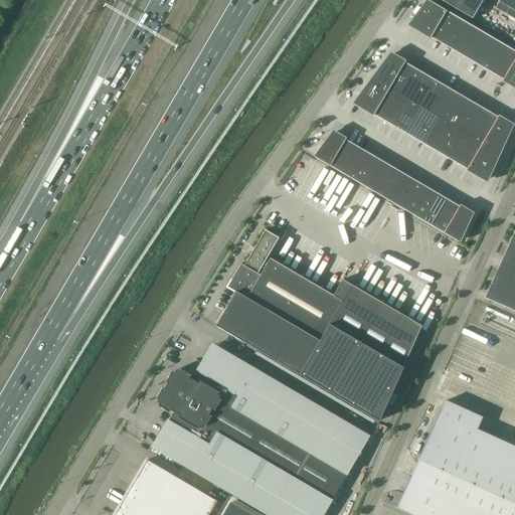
[(443,5),(433,0),(427,0),(409,26),(424,35),(443,5)]
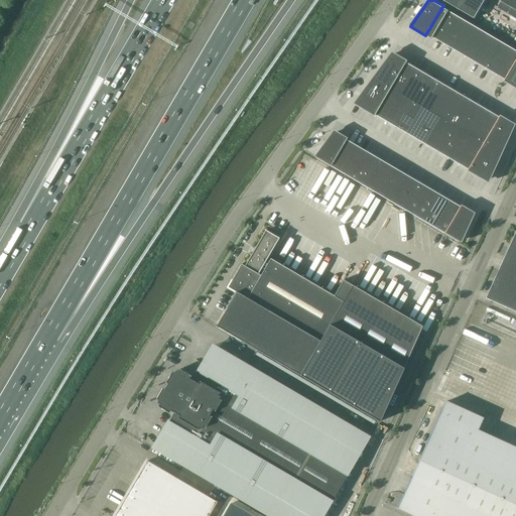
[(445,0),(445,1),(476,19),(486,0),(445,0)]
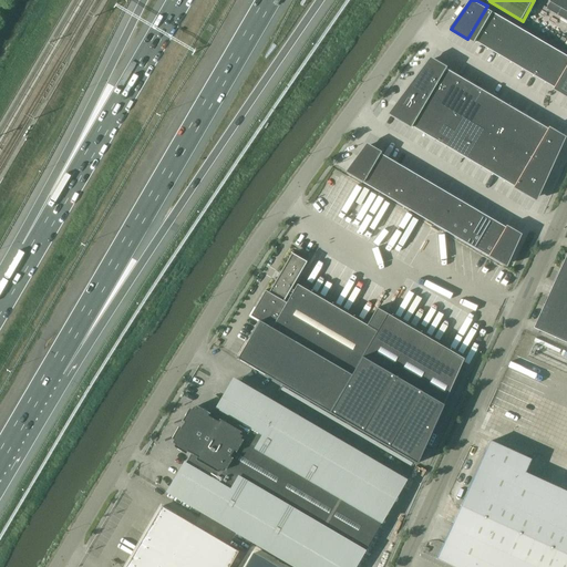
[(566,0),(552,0),(550,2),(566,11),(566,0)]
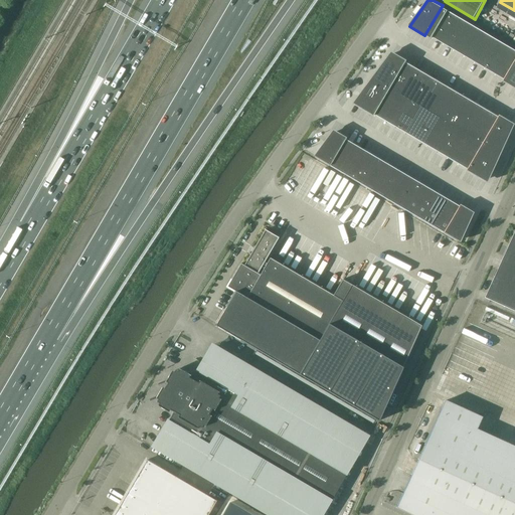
[(435,38),(438,40),(454,14),(451,12),(452,10),(443,5),(424,35),(434,40),(435,38)]
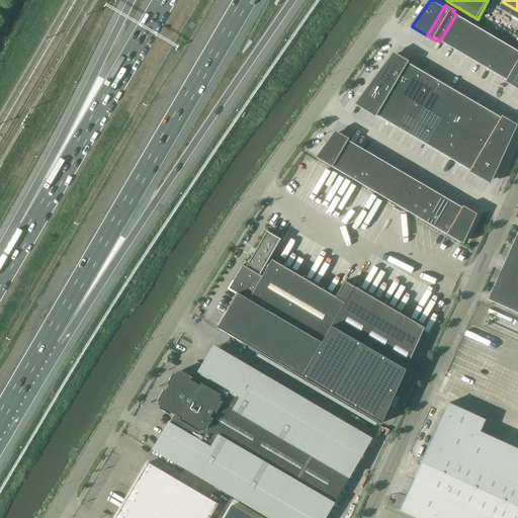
[(453,48),(468,21),(456,14),(440,40),(453,48)]
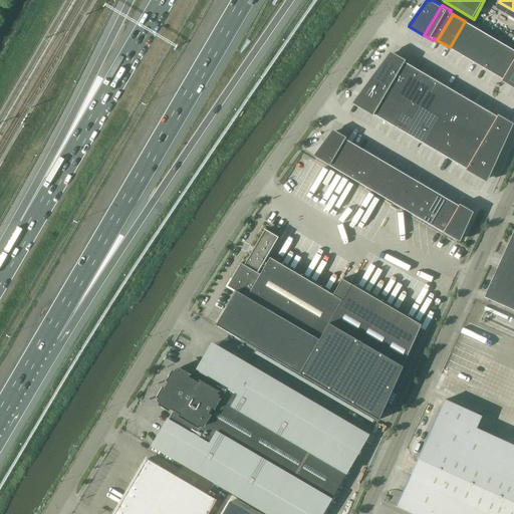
[(477,28),(465,21),(450,47),(462,54),(477,28)]
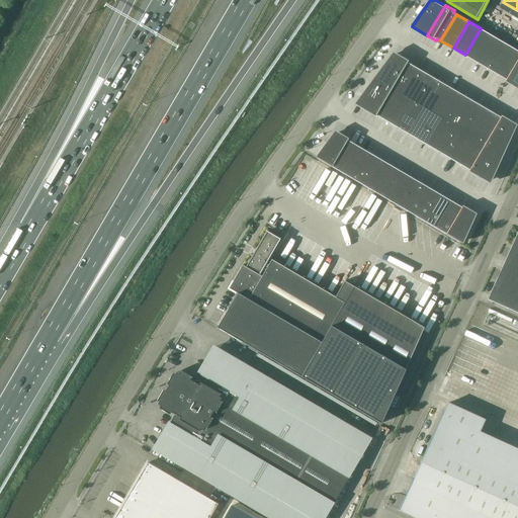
[(478,63),(493,35),(481,28),(465,55),(478,63)]
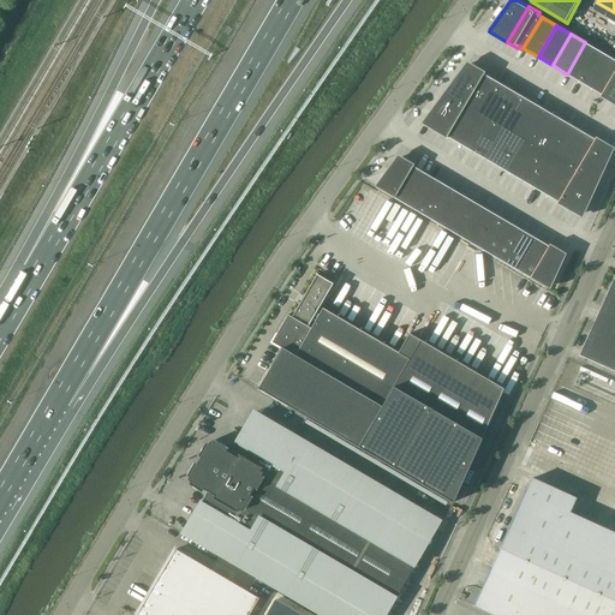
[(599,51),(585,42),(567,75),(581,83),(599,51)]
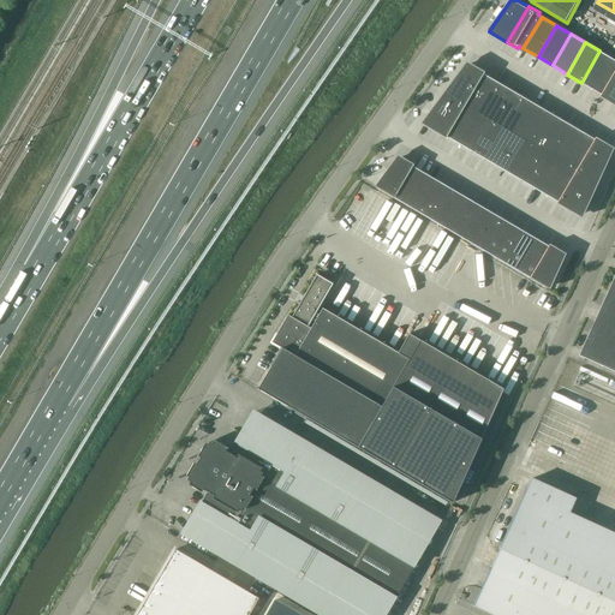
[(581,83),(596,91),(614,59),(599,51),(581,83)]
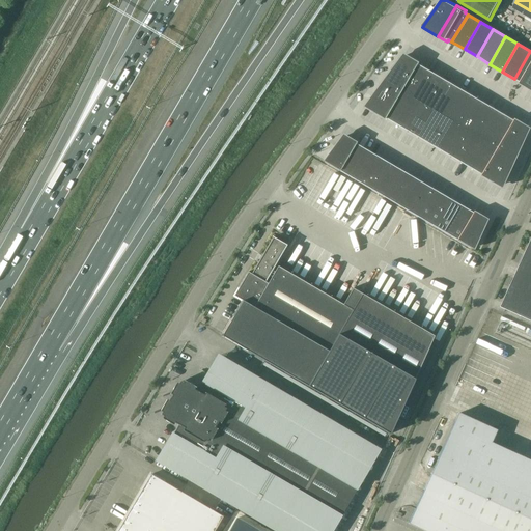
[(530,51),(514,79),(519,81),(518,83),(526,88),(530,78),(530,51)]
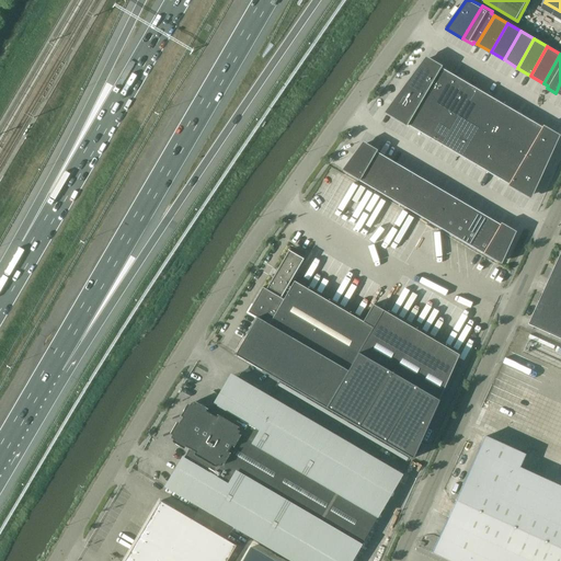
[(505,185),(529,199),(559,135),(540,125),(539,126),(443,69),(444,68),(425,57),(384,114),(408,128),(409,126),(506,183),(505,185)]
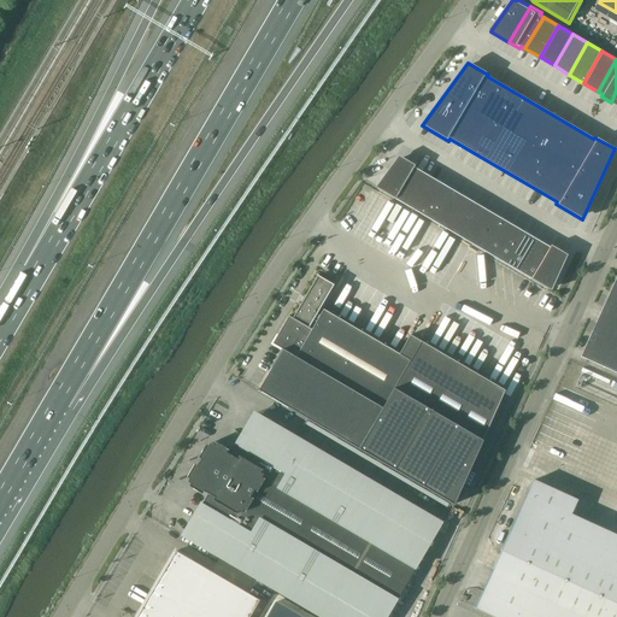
[(410,163),(399,156),(375,188),(391,197),(410,163)]
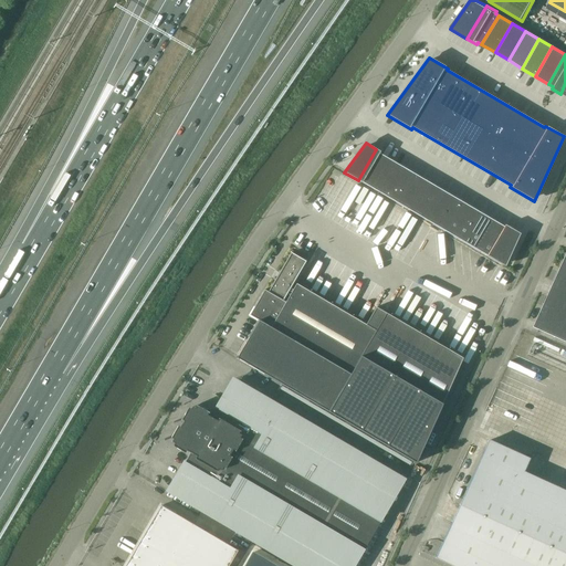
[(376,149),(358,180),(370,187),(387,158),(379,154),(380,152),(376,149)]
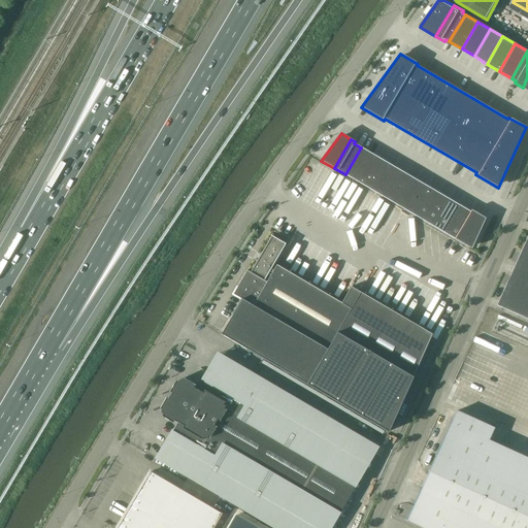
[(356,182),(372,154),(361,147),(345,174),(356,182)]
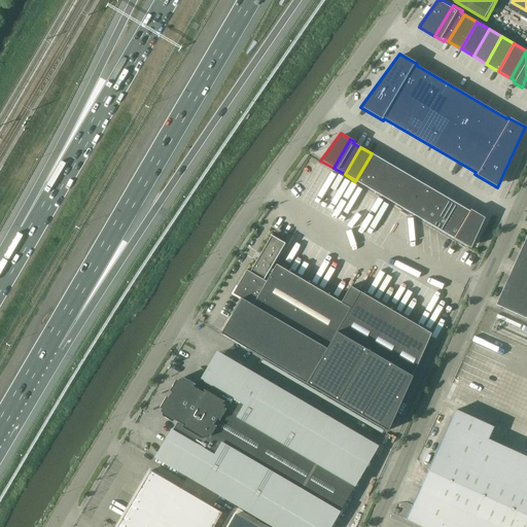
[(382,161),(372,153),(355,181),(366,187),(382,161)]
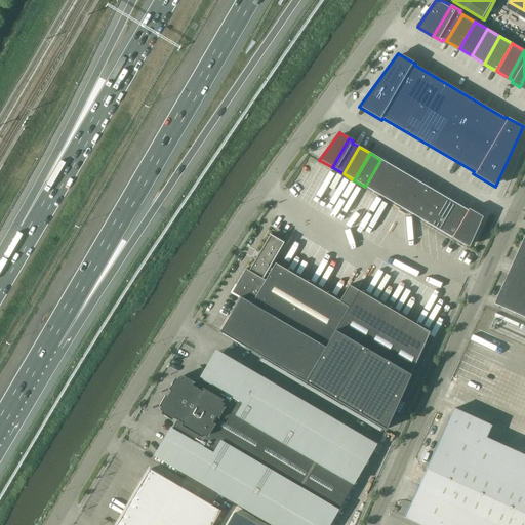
[(376,193),(392,166),(380,160),(365,187),(376,193)]
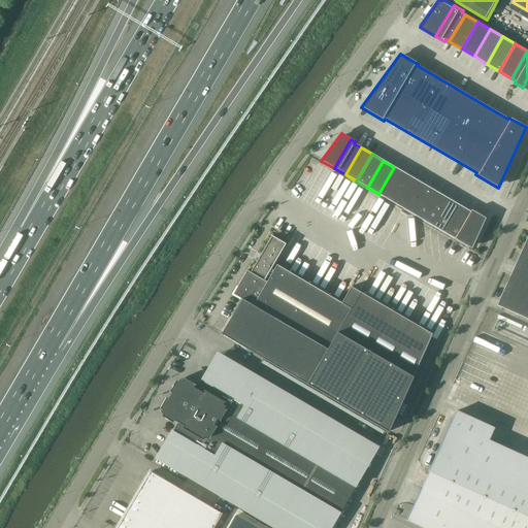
[(405,173),(394,167),(378,194),(389,200),(405,173)]
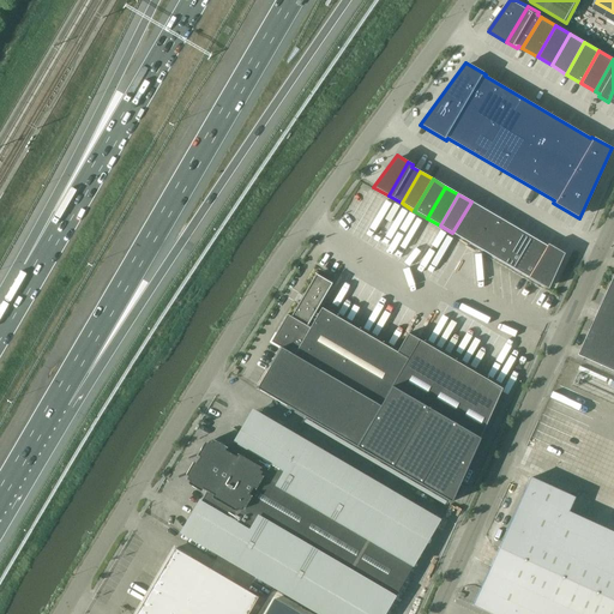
[(465,241),(485,209),(471,202),(452,233),(465,241)]
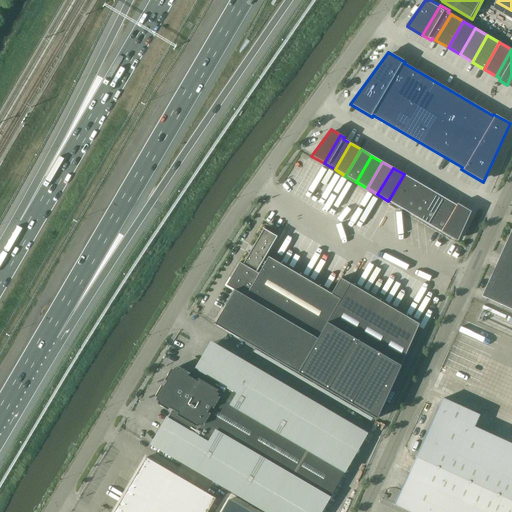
[(414,181),(404,174),(388,201),(399,207),(414,181)]
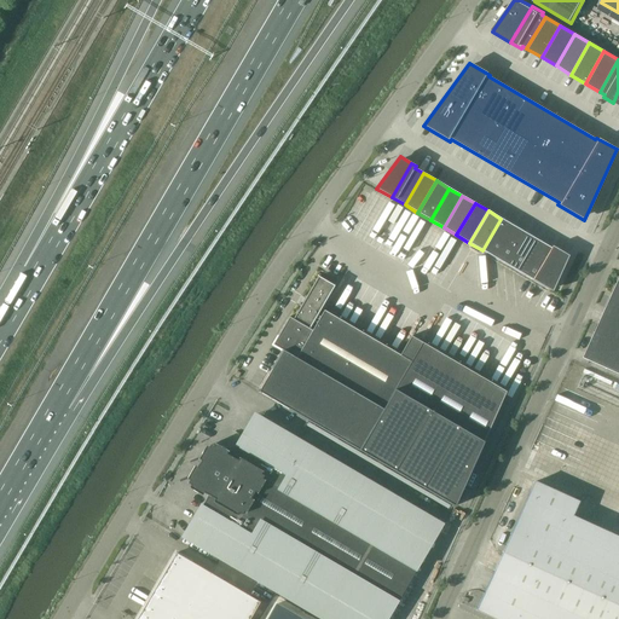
[(496,258),(514,226),(501,219),(482,250),(496,258)]
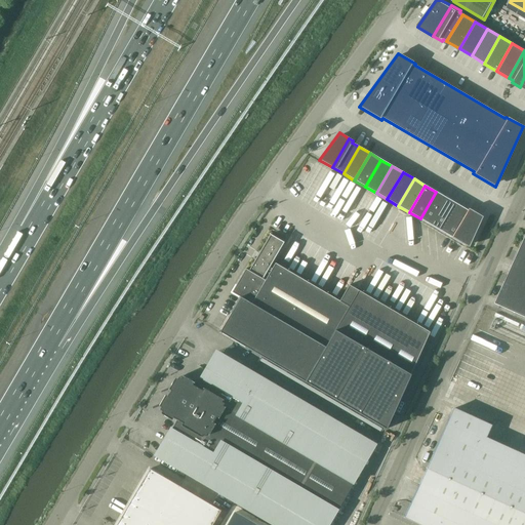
[(447,198),(436,192),(420,218),(431,225),(447,198)]
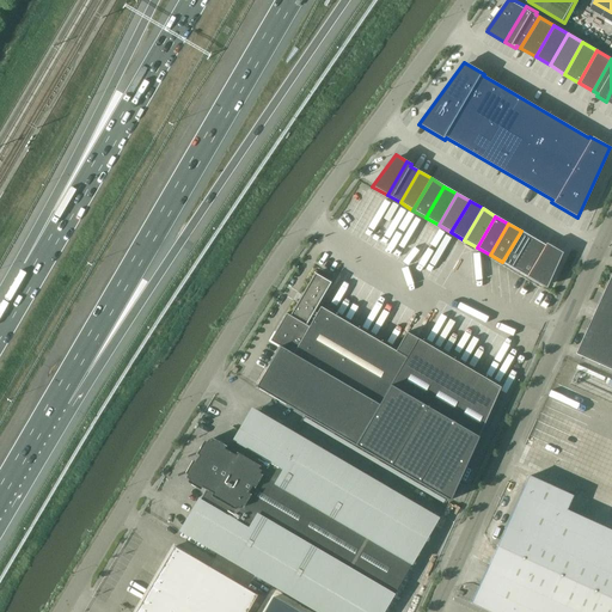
[(515,270),(533,238),(521,231),(502,262),(515,270)]
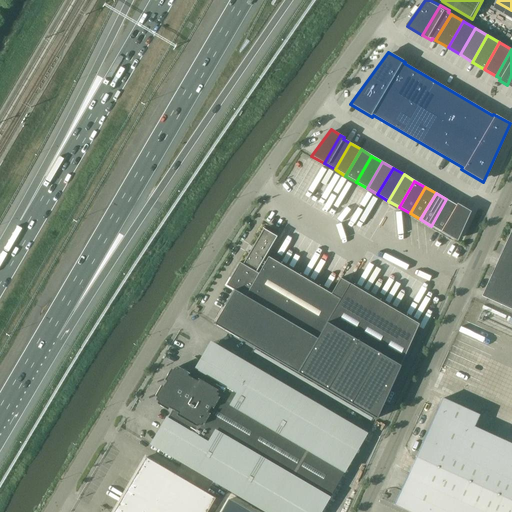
[(446,199),(431,226),(442,232),(458,204),(457,203),(456,205),(446,199)]
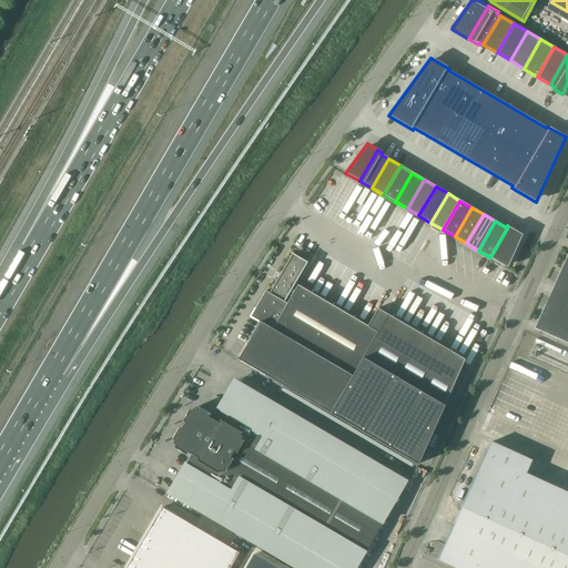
[(521,234),(508,226),(490,257),(507,267),(521,234)]
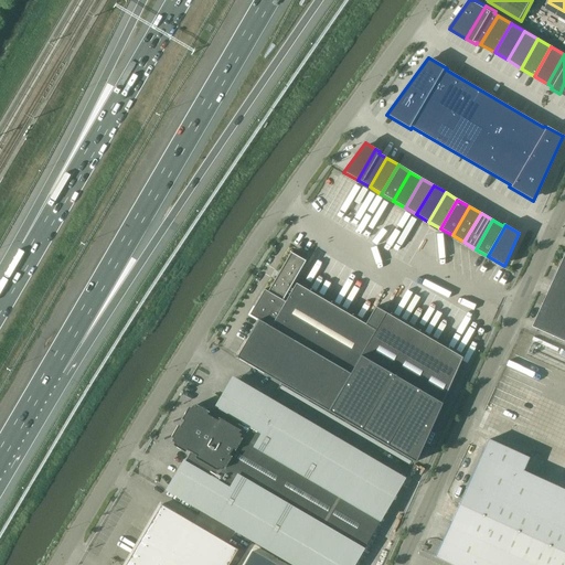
[(258,320),(236,358),(415,462),(464,356),(376,306),(365,324),(294,281),(306,262),(290,253),(267,291),(264,289),(249,315),(258,320)]
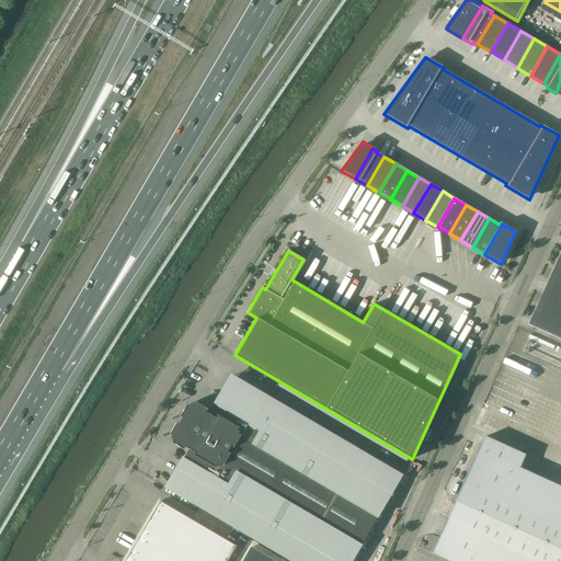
[(560,267),(535,327),(560,338),(560,267)]
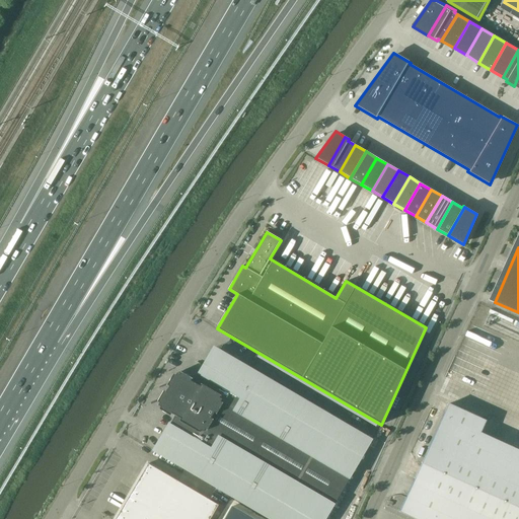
[(154,450),(272,518),(324,518),(351,474),(314,453),(322,438),(266,405),(278,385),(214,349),(195,382),(190,379),(191,377),(180,371),(178,373),(176,372),(174,374),(173,373),(166,384),(168,385),(165,391),(162,390),(157,400),(159,401),(158,404),(160,405),(158,408),(170,415),(171,413),(175,415),(154,450)]
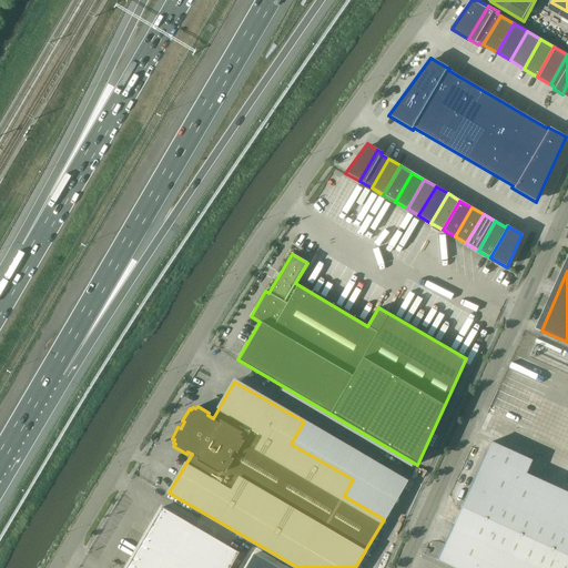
[(434,434),(428,446),(434,448),(439,436),(434,434)]
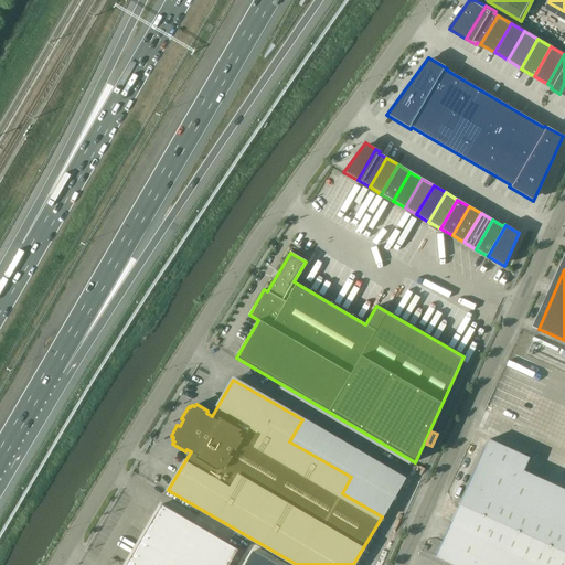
[(529,458),(488,440),(458,507),(435,556),(454,564),(564,564),(564,490),(523,471),(529,458)]
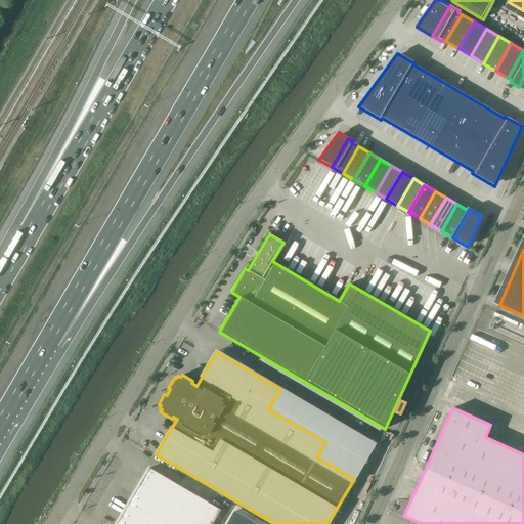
[(149,468),(140,483),(169,499),(178,485),(149,468)]
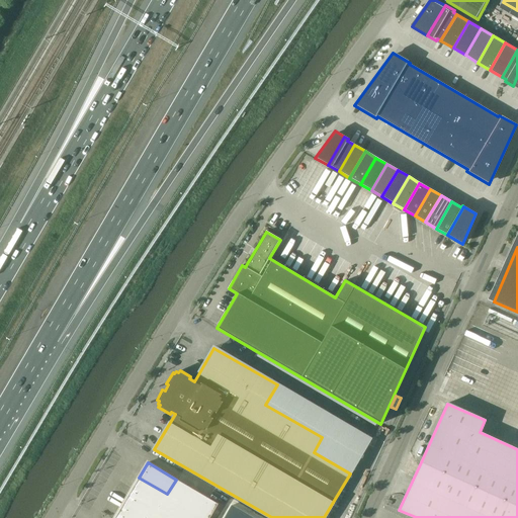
[(158,509),(167,494),(139,478),(130,493),(158,509)]
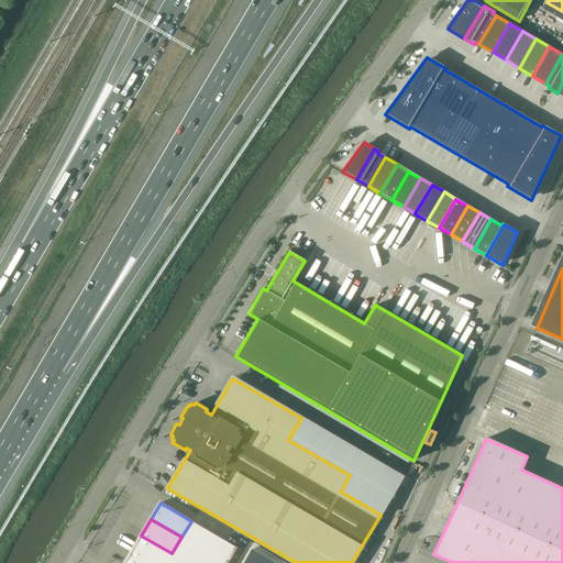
[(172,553),(184,560),(202,528),(191,521),(181,537),(172,553)]
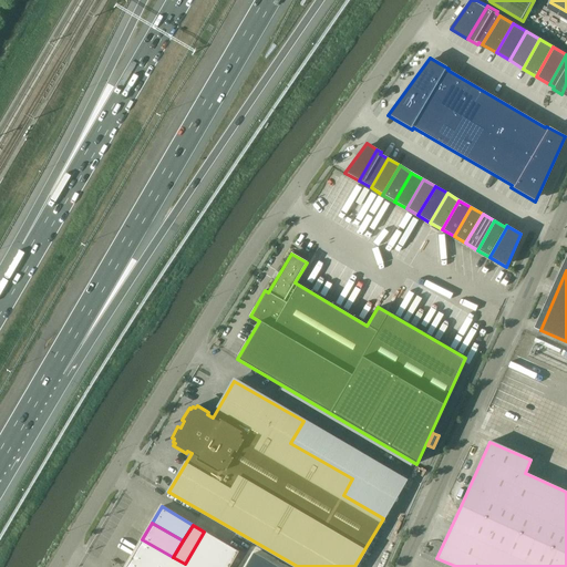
[(204,532),(185,564),(189,566),(198,566),(215,538),(204,532)]
